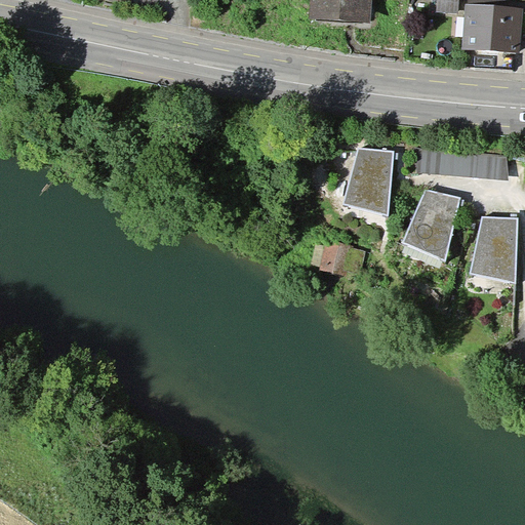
[(376,0),(319,0),(318,19),(374,26),(376,0)]
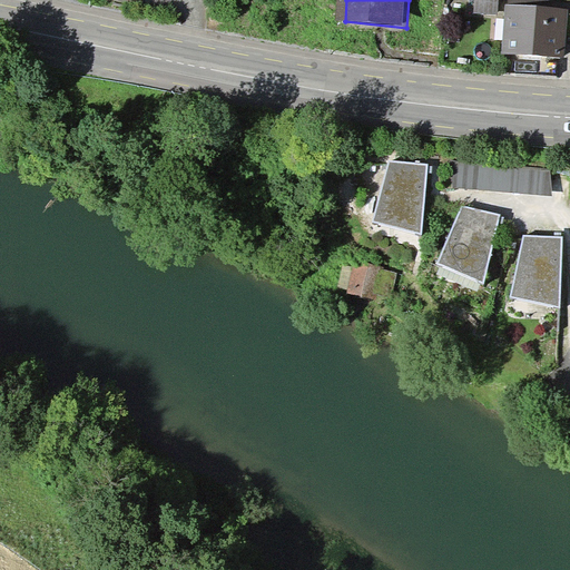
[(474,0),(474,17),(497,18),(497,0),(474,0)]
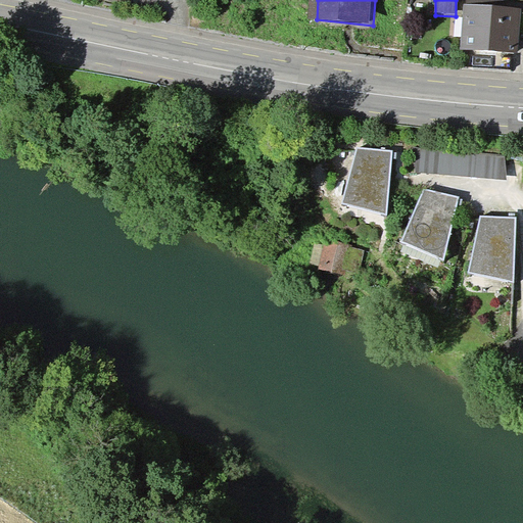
[(522,12),(468,8),(465,50),(520,54),(522,12)]
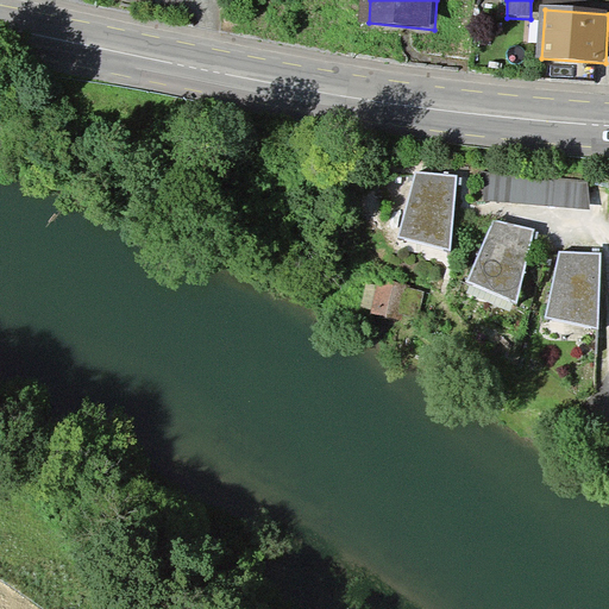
[(597,181),(490,173),(488,202),(595,211),(597,181)]
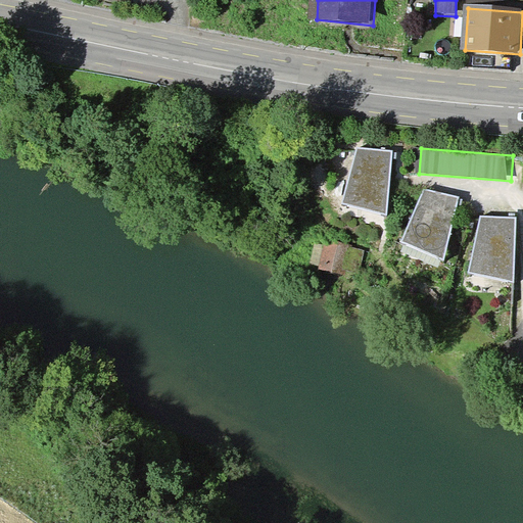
[(393,154),(360,150),(347,203),(389,216),(393,154)]
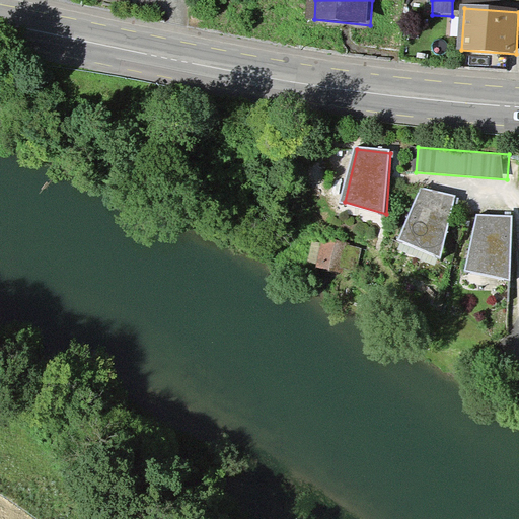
[(454,198),(424,189),(401,242),(442,256),(454,198)]
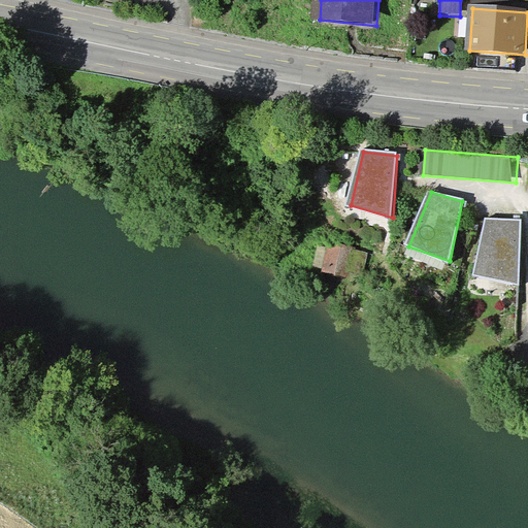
[(522,221),(483,217),(475,275),(515,281),(522,221)]
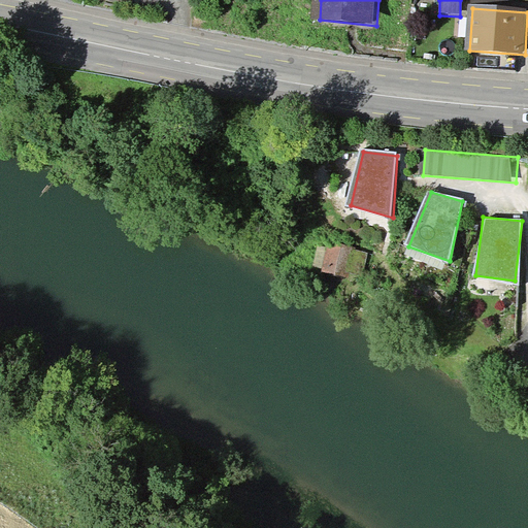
[(315,242),(312,259),(316,261),(315,266),(320,266),(321,271),(361,277),(366,250),(324,239),(323,243),(315,242)]
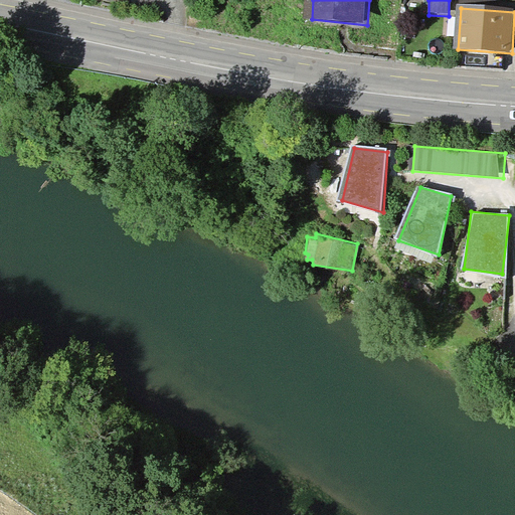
All buildings are outlined.
